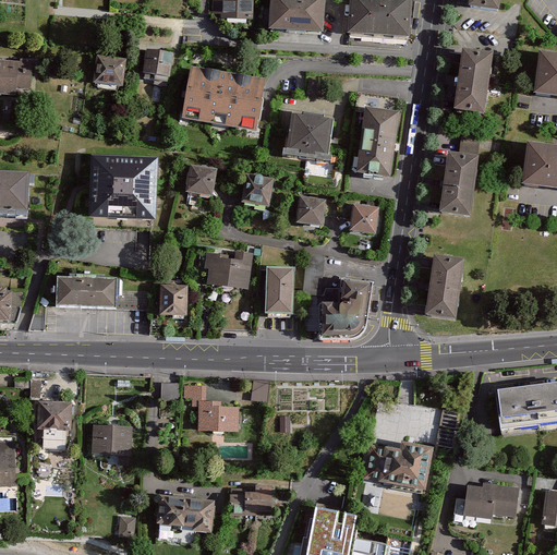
[(210,0),(210,10),(252,13),(253,0),(210,0)]
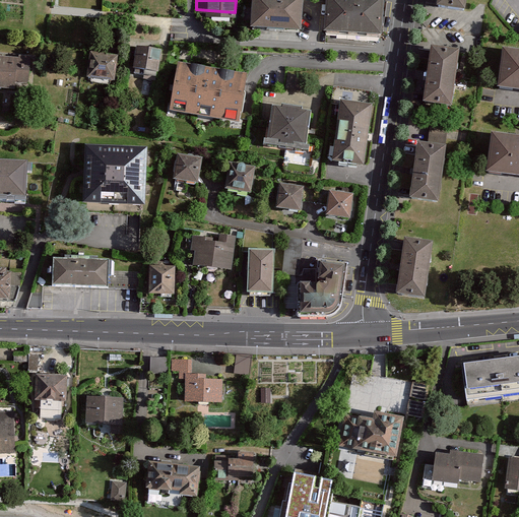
[(253,0),(251,21),(300,26),(302,0),(253,0)]
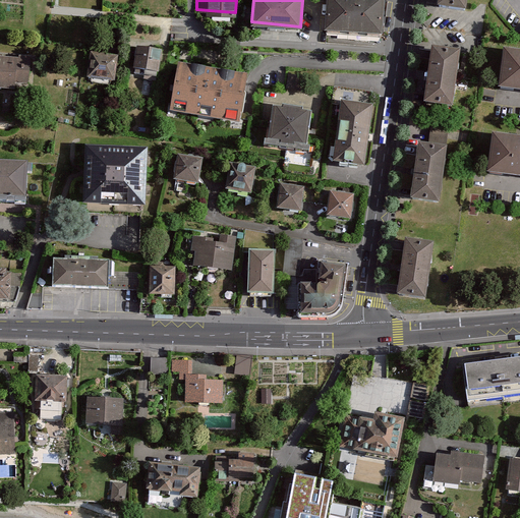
[(326,0),(324,27),(382,33),(384,0),(326,0)]
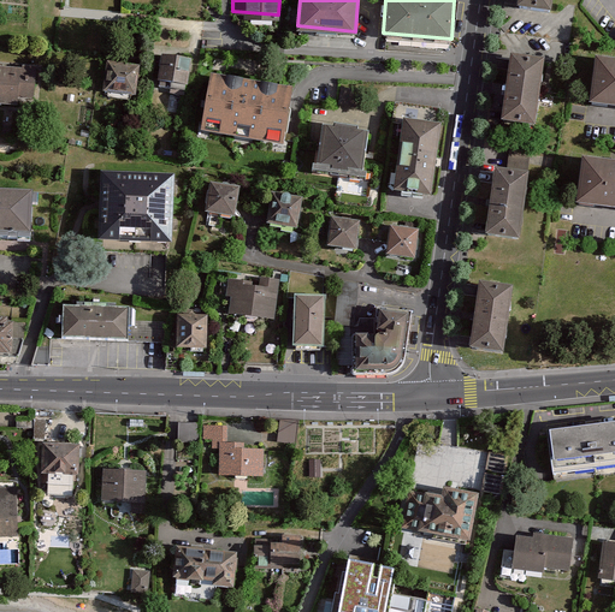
[(516,0),(516,6),(553,10),(553,0),(516,0)]
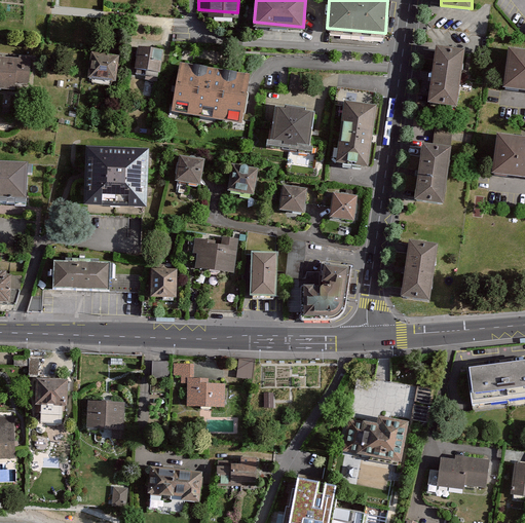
[(464,46),(434,43),(427,100),(458,103),(464,46)]
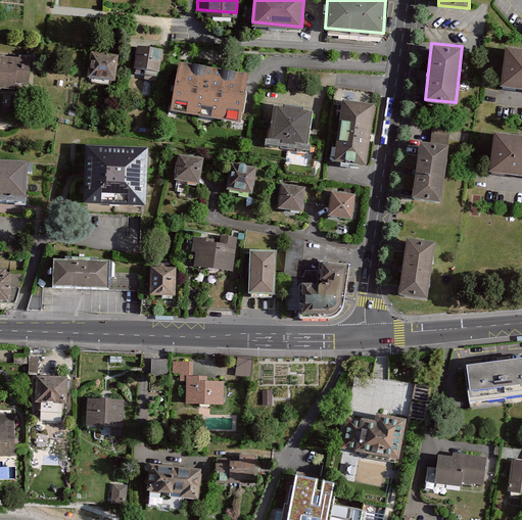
[(138,44),(134,64),(159,69),(163,49),(138,44)]
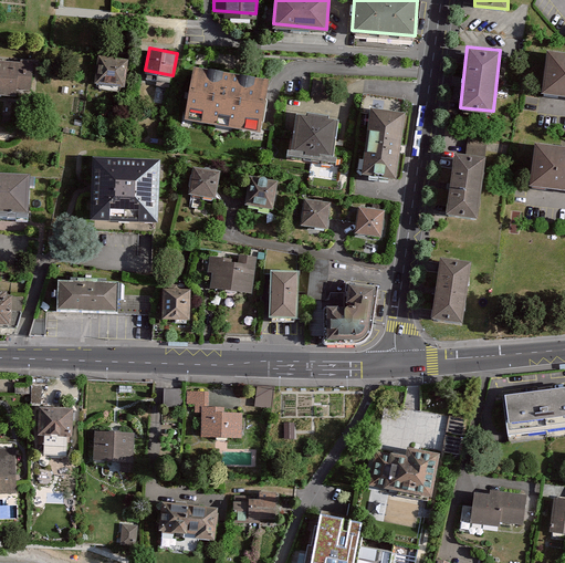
[(541,94),(564,96),(564,51),(547,49),(541,94)]
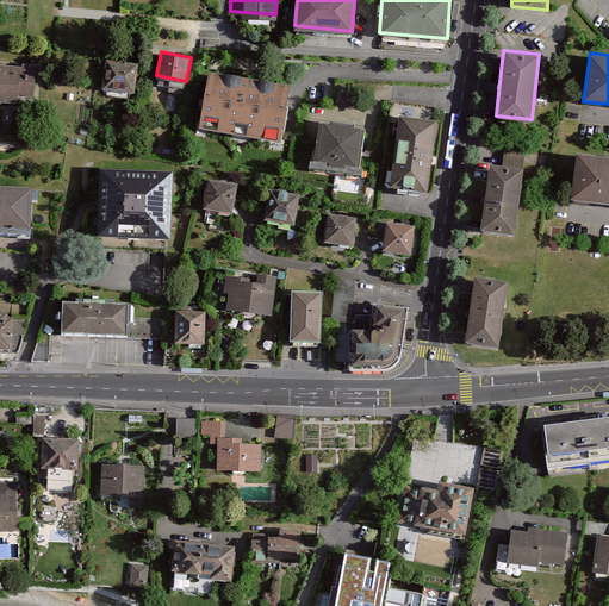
[(138,66),(104,60),(99,89),(134,95),(138,66)]
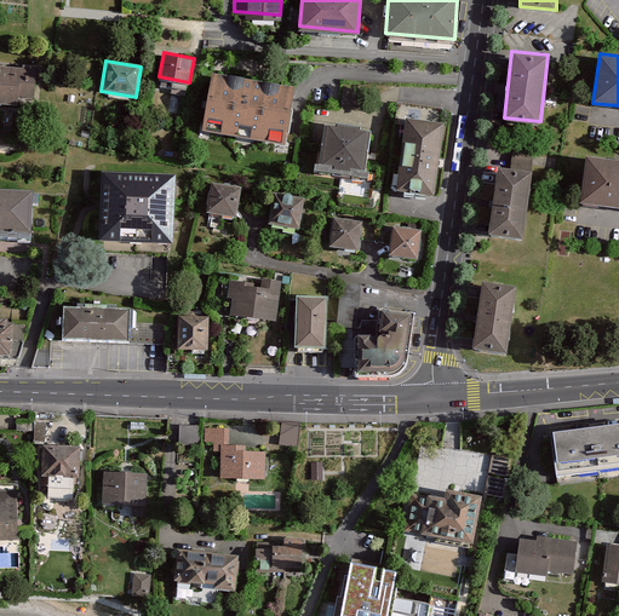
[(36,70),(0,68),(0,104),(18,107),(19,92),(35,93),(36,70)]
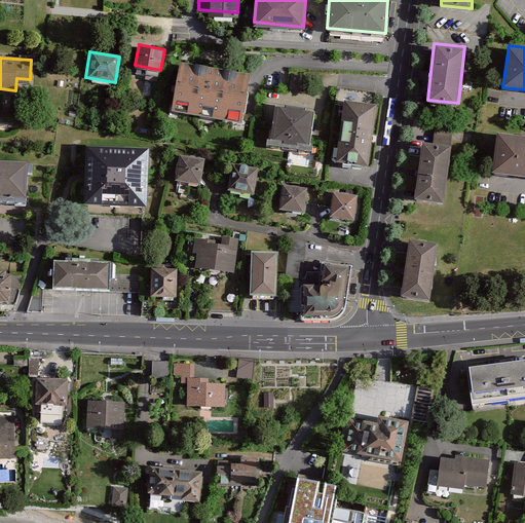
[(181,60),(171,108),(241,121),(250,72),(181,60)]
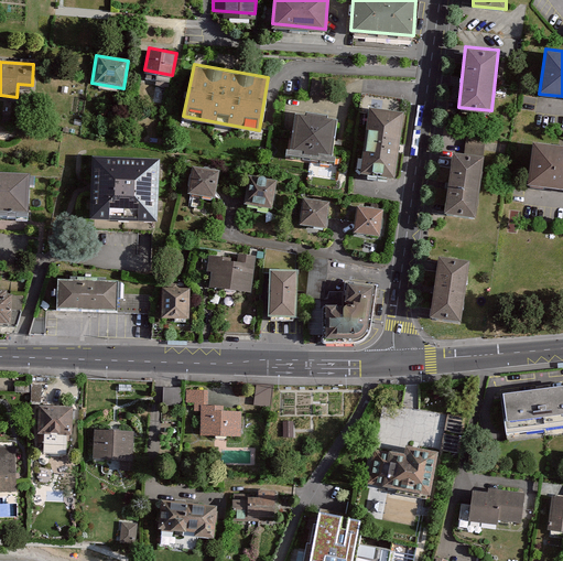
[(296,110),(291,149),(333,154),(337,116),(296,110)]
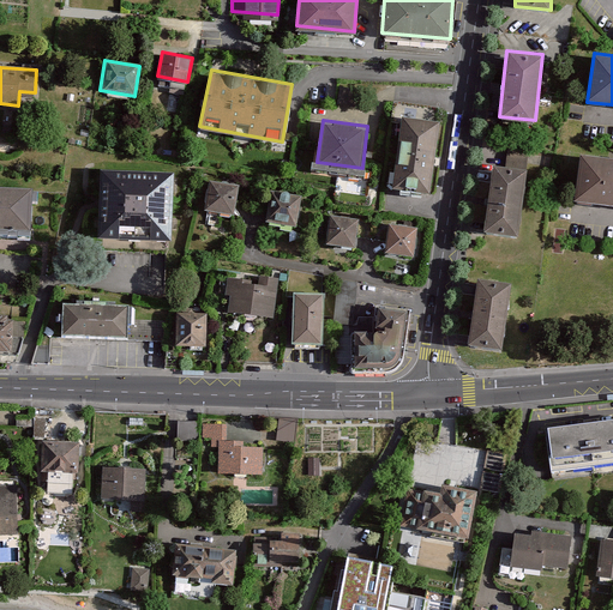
[(401,121),(390,192),(430,198),(440,126),(401,121)]
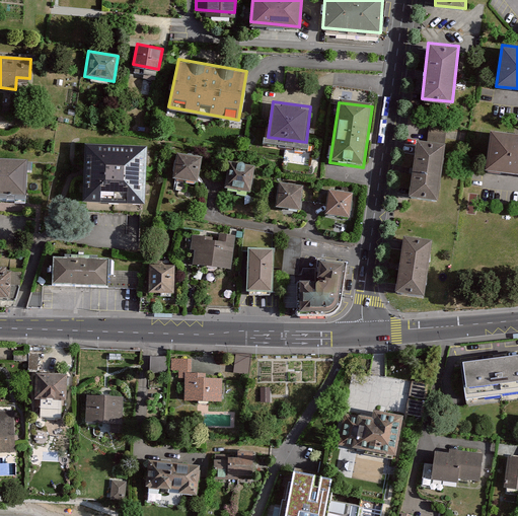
[(429,124),(426,142),(443,144),(446,126),(429,124)]
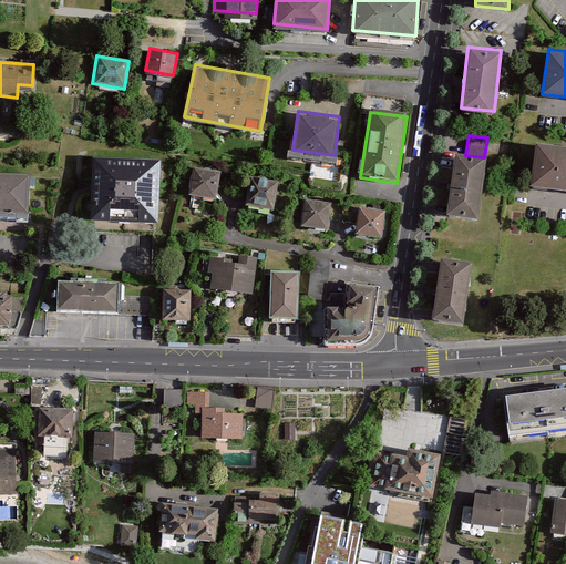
[(565,144),(535,141),(531,185),(565,188),(565,144)]
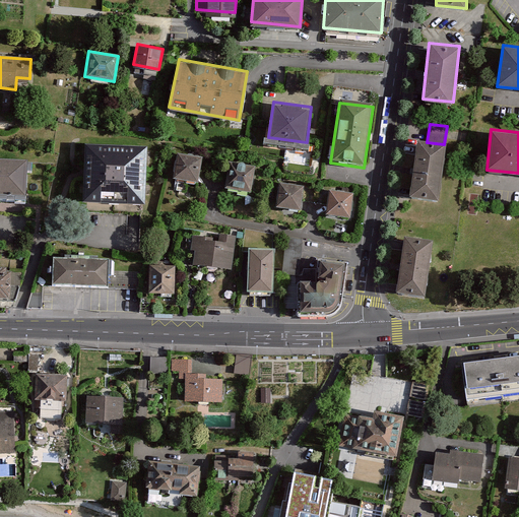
[(146,146),(85,143),(83,201),(143,204),(146,146)]
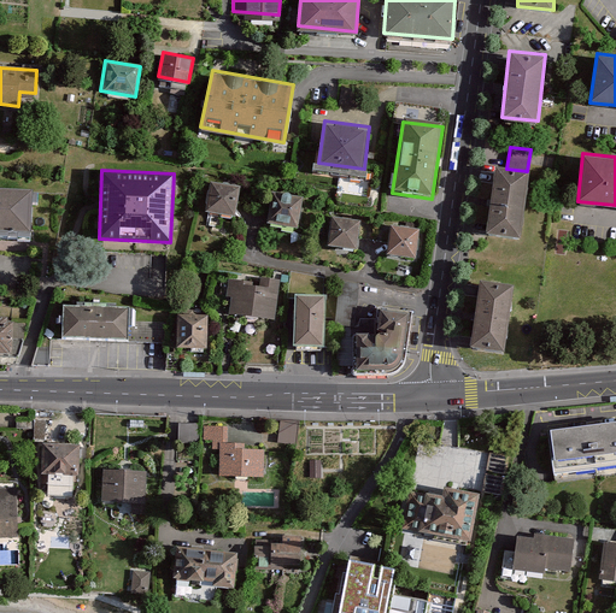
[(528,175),(494,170),(485,239),(518,242),(528,175)]
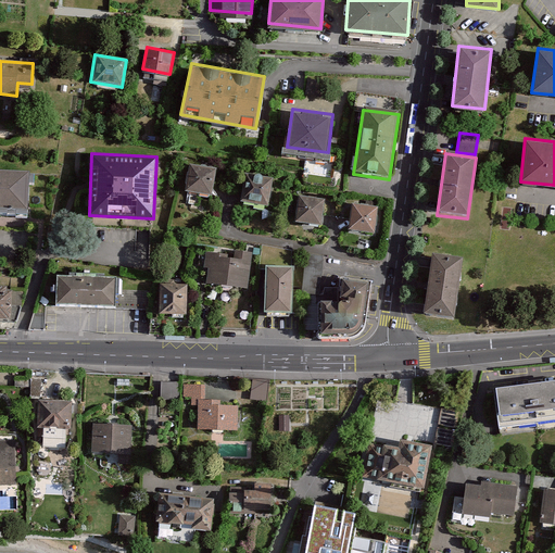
[(189,164),(184,191),(211,197),(215,170),(189,164)]
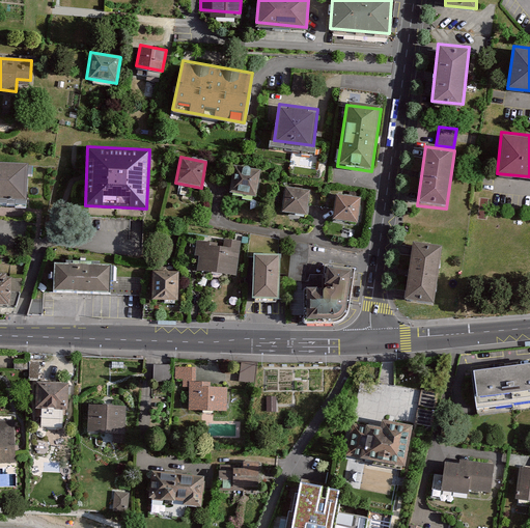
[(0,205),(30,207),(32,164),(0,162),(0,205)]
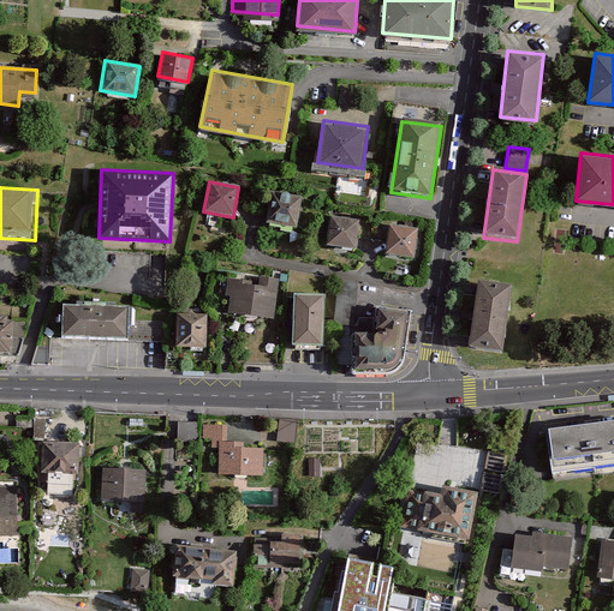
[(269,190),(264,220),(297,226),(303,196),(269,190)]
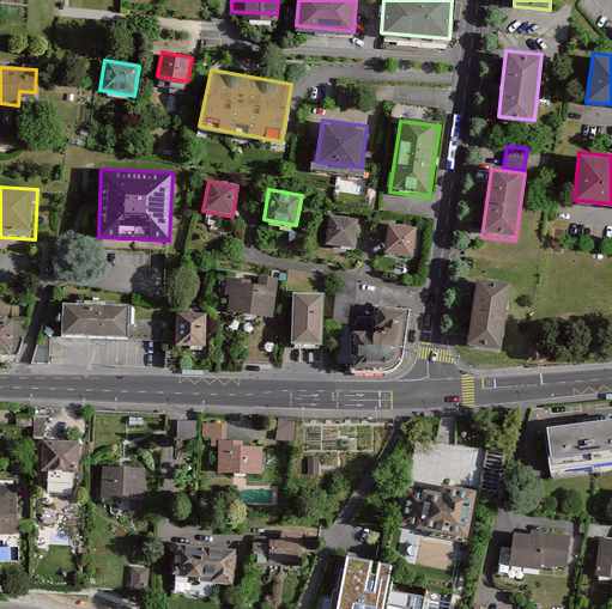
[(328,218),(325,245),(355,249),(357,220),(328,218)]
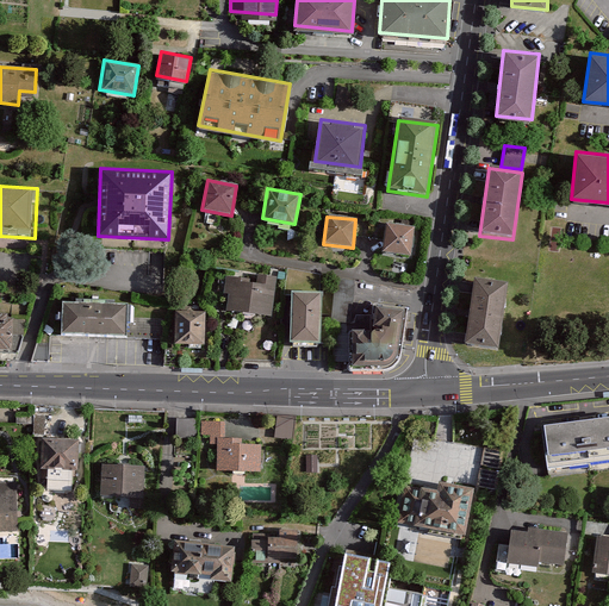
[(384,224),(380,251),(410,256),(415,229),(384,224)]
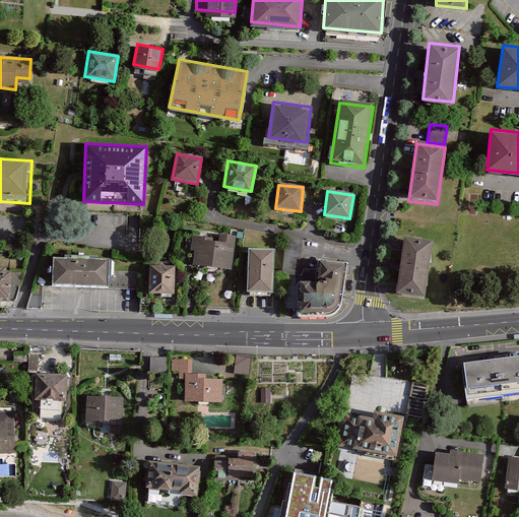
[(194,249),(192,264),(231,269),(235,235),(218,233),(218,238),(192,234),(190,249),(194,249)]
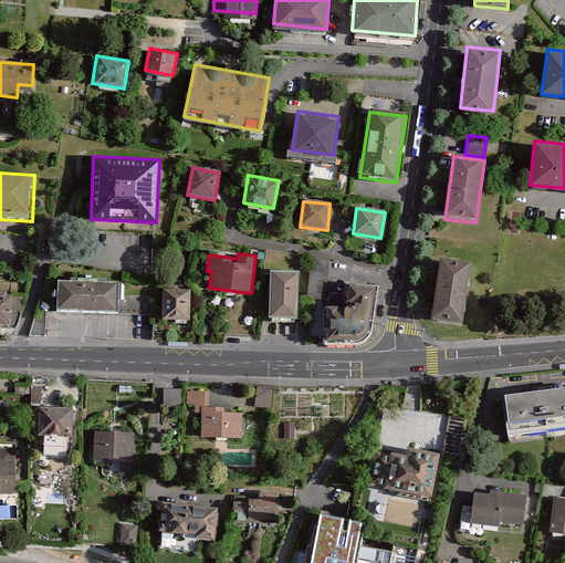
[(330,258),(309,257),(309,296),(330,296),(330,258)]
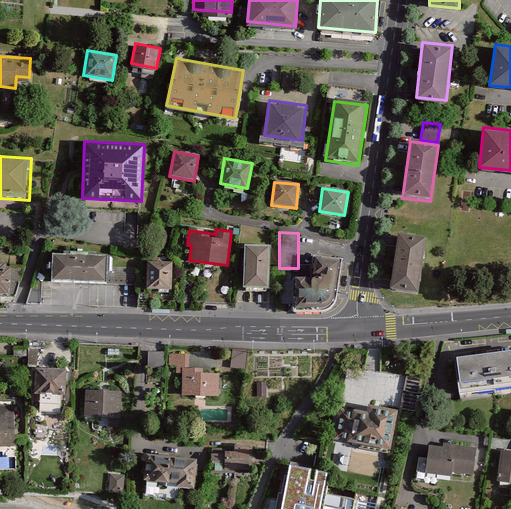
[(426,237),(396,233),(389,288),(419,292),(426,237)]
